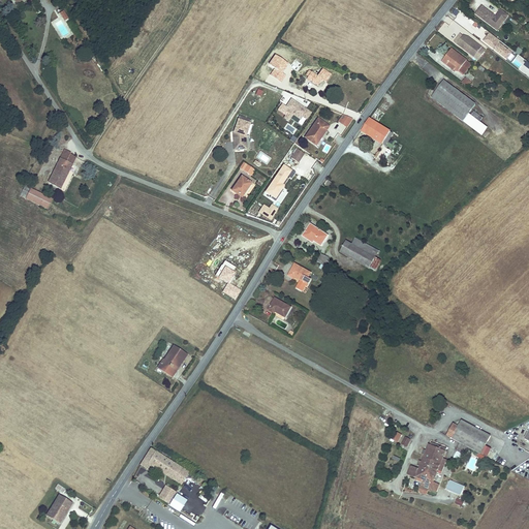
[(480,5),(474,13),(493,28),(499,21),(502,23),(507,16),(500,9),(494,17),(480,5)]
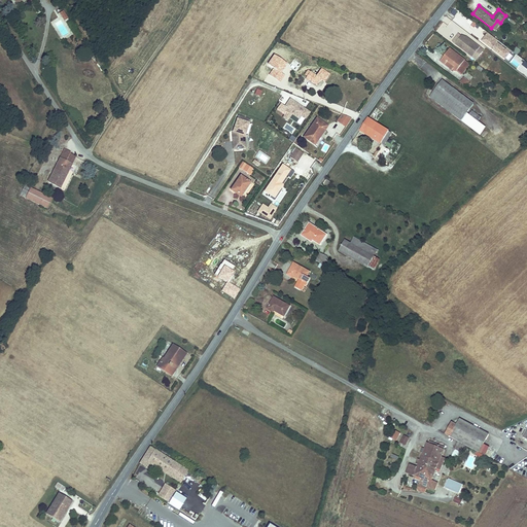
[(64,11),(60,13),(64,22),(68,20),(64,11)]
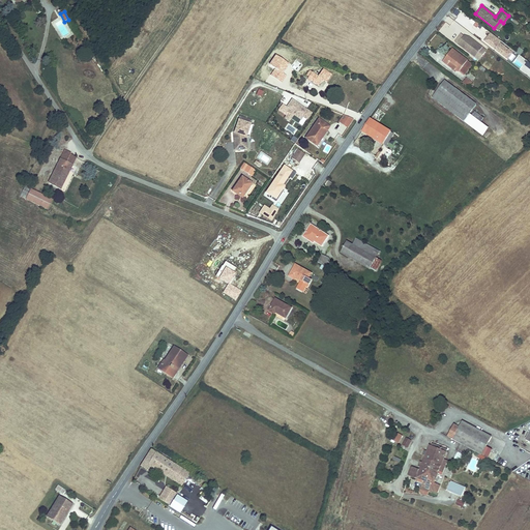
[(497,30),(503,23),(500,21),(494,28),(497,30)]
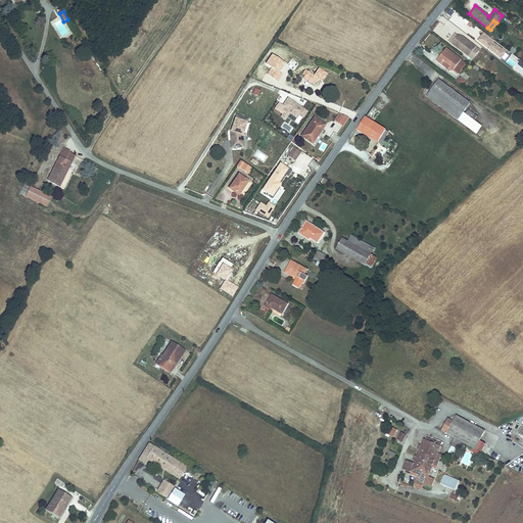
[(483,32),(477,40),(502,58),(507,52),(506,51),(507,50),(504,47),(503,48),(493,42),(494,40),(483,32)]
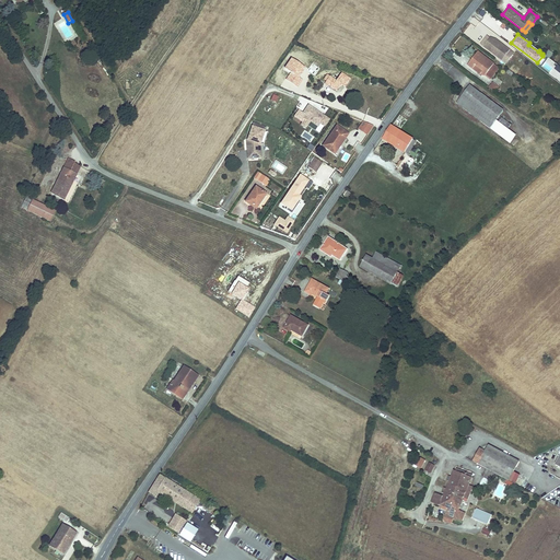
[(487,35),(480,43),(502,59),(506,62),(514,53),(510,48),(496,38),(490,36),(489,37),(487,35)]
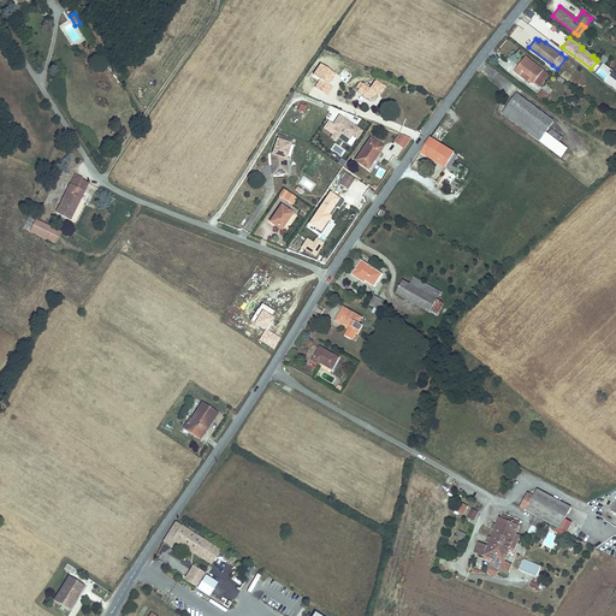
[(542,90),(551,78),(525,57),(513,72),(527,83),(529,80),(533,83),(542,90)]
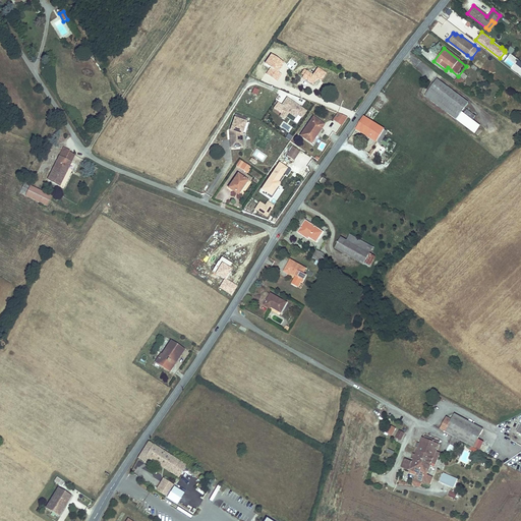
[(271,54),(266,63),(271,67),(267,73),(278,80),(282,74),(279,72),(284,62),(271,54)]
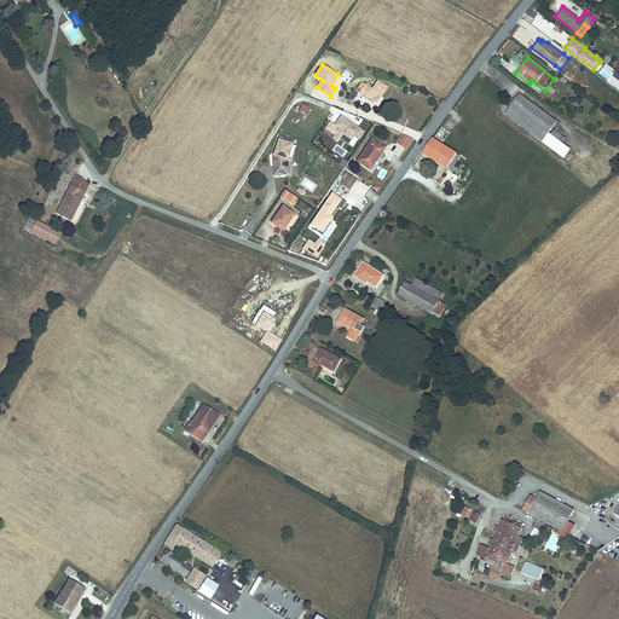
[(339,79),(348,84),(354,71),(345,68),(339,79)]
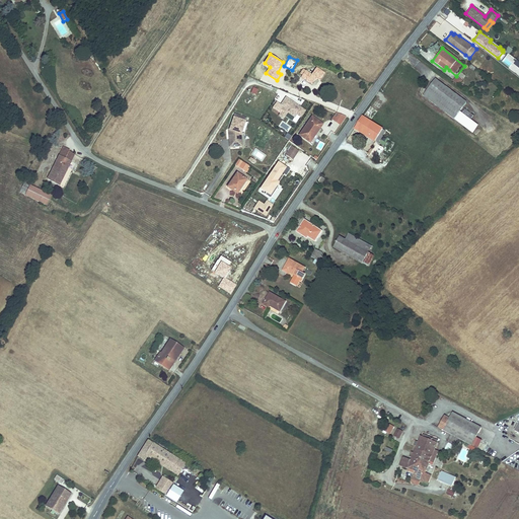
[(312,74),(304,68),(300,73),(303,75),(302,77),(312,83),(316,78),(319,80),(324,72),(316,67),(312,74)]
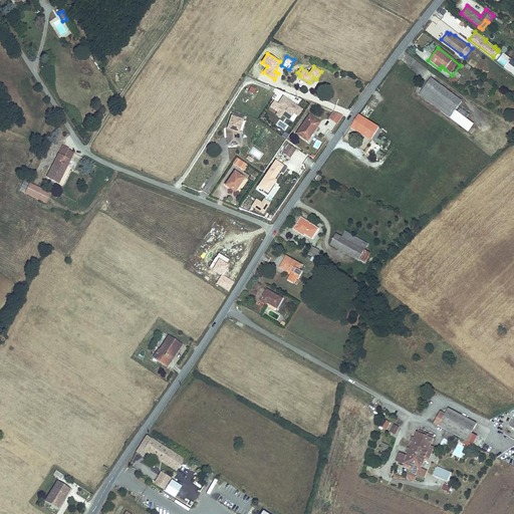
[(454,84),(457,80),(451,76),(448,80),(454,84)]
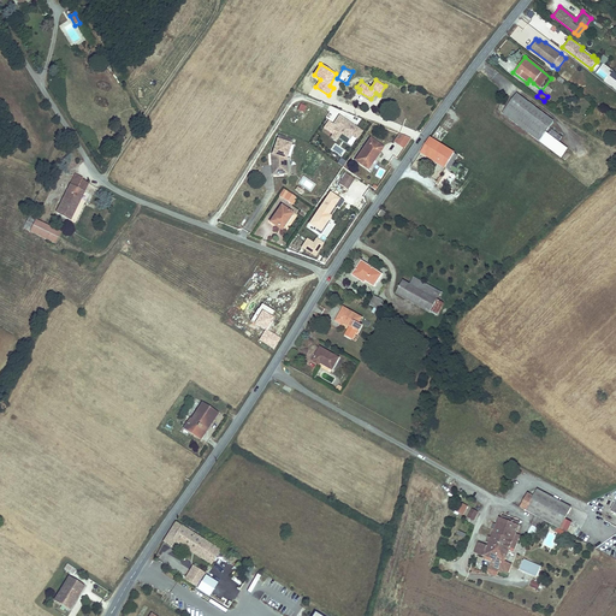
[(503,113),(538,141),(544,134),(552,122),(516,94),(503,113)]
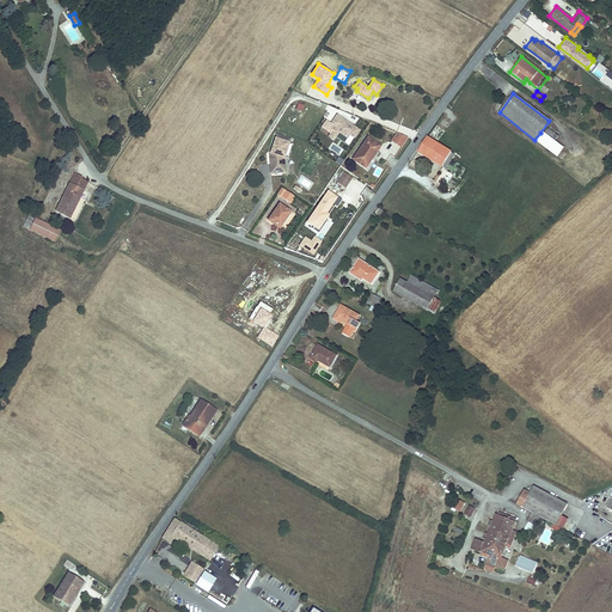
[(306,105),(299,103),(297,110),(304,112),(306,105)]
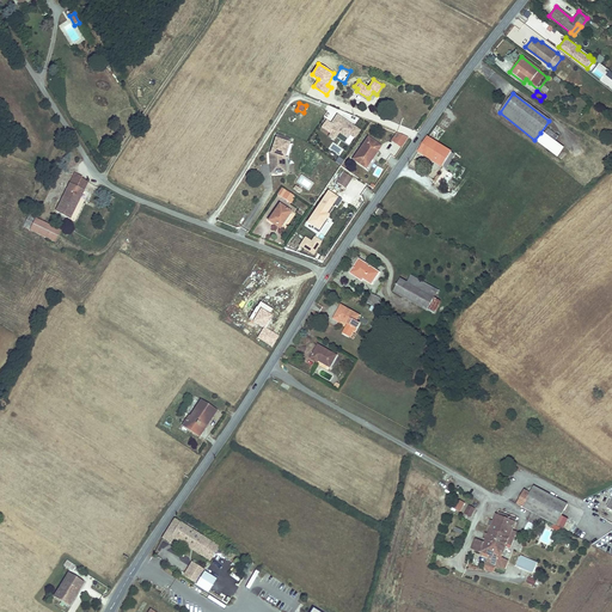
[(362,130),(337,112),(331,122),(326,120),(322,127),(331,133),(329,136),(335,140),(337,136),(346,142),(350,134),(356,138),(362,130)]
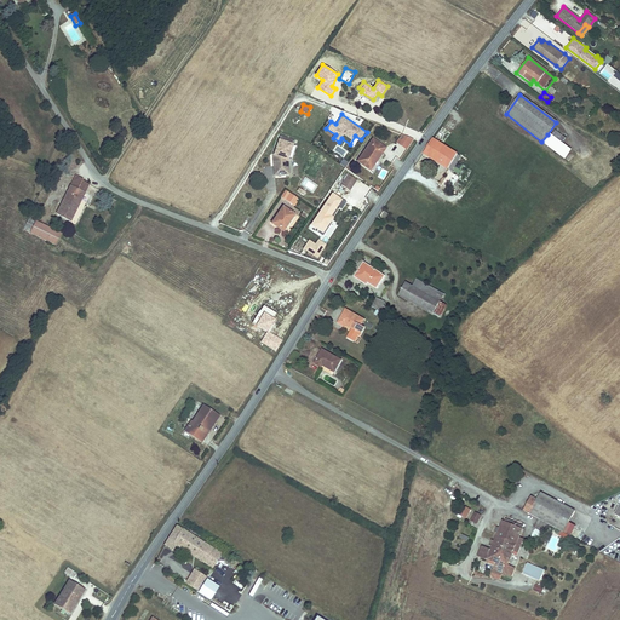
[(552,135),(562,142),(564,139),(566,137),(556,130),(552,135)]
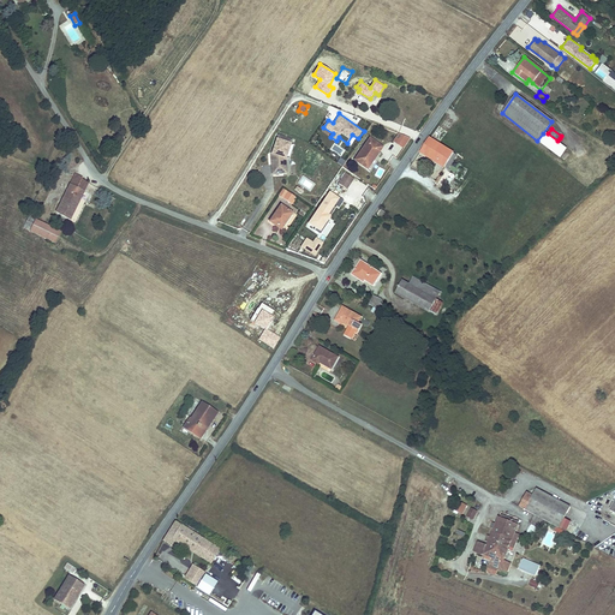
[(404,148),(411,138),(399,133),(393,141),(404,148)]
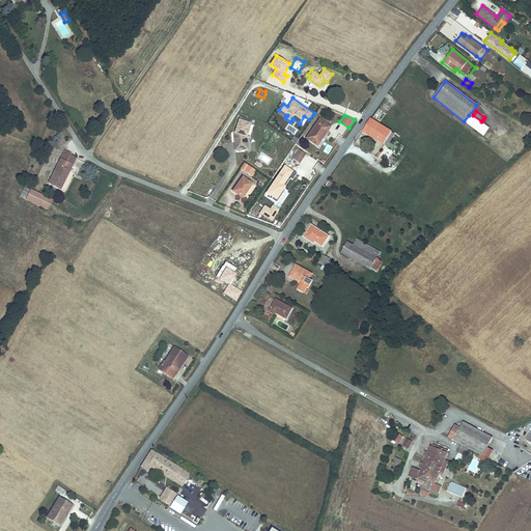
[(464,121),(485,138),(491,131),(469,115),(464,121)]
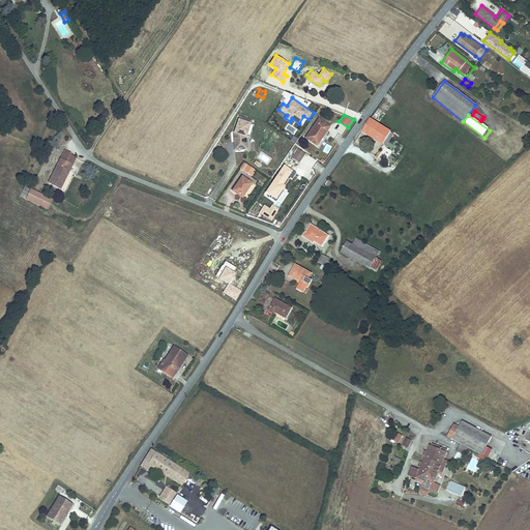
[(247,137),(252,124),(253,121),(240,117),(235,131),(235,134),(234,135),(235,150),(244,149),(244,142),(247,142),(247,137)]
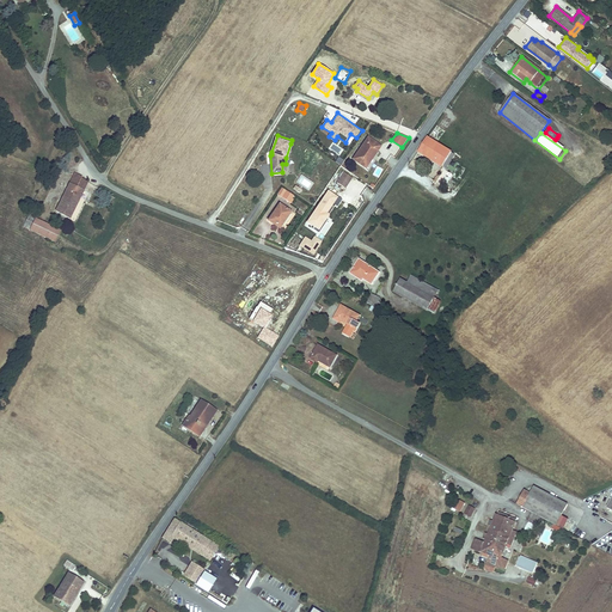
[(380,146),(368,136),(354,158),(366,166),(380,146)]
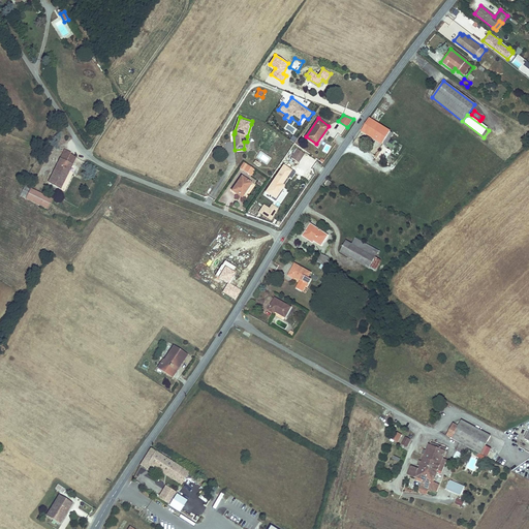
[(391,131),(370,118),(362,131),(382,145),(391,131)]
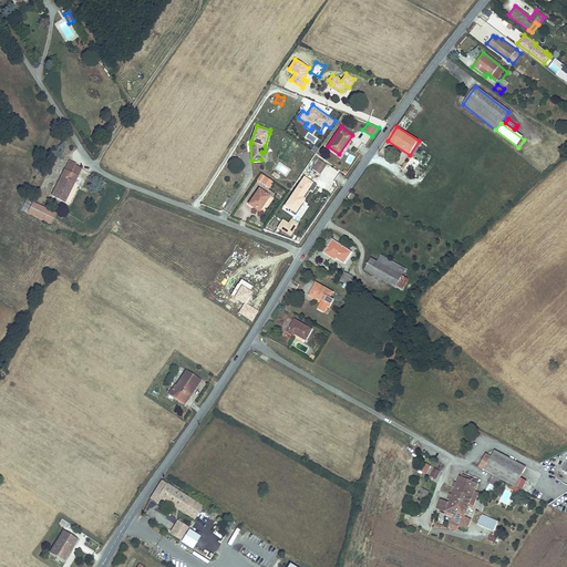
[(419,141),(410,155),(413,156),(422,142),(419,141)]
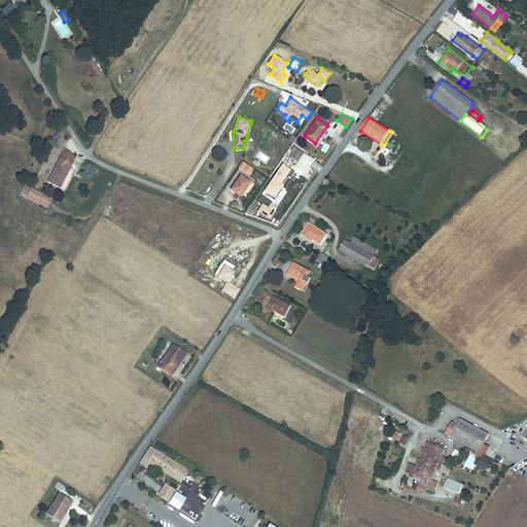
[(71,152),(65,149),(48,181),(60,188),(72,164),(66,162),(70,153),(71,152)]
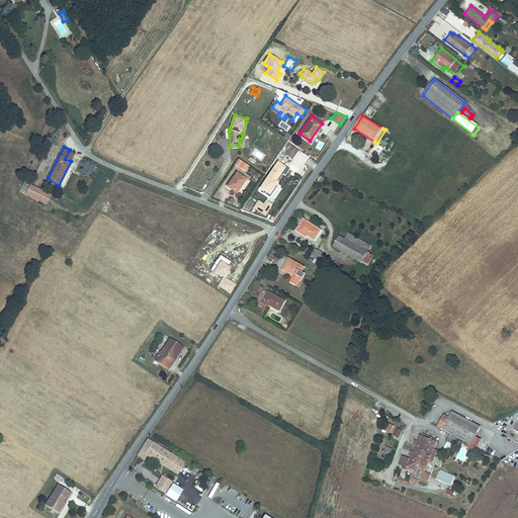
[(292,159),(298,151),(291,147),(286,155),(292,159)]
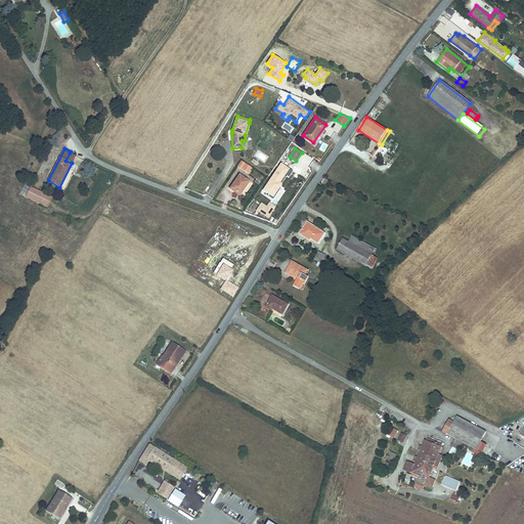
[(267,158),(259,151),(256,156),(265,162),(267,158)]
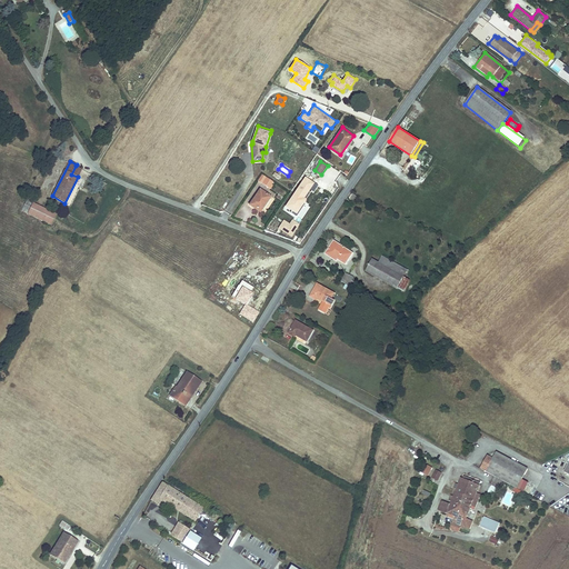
[(78,177),(81,169),(80,169),(76,166),(71,175),(78,177)]
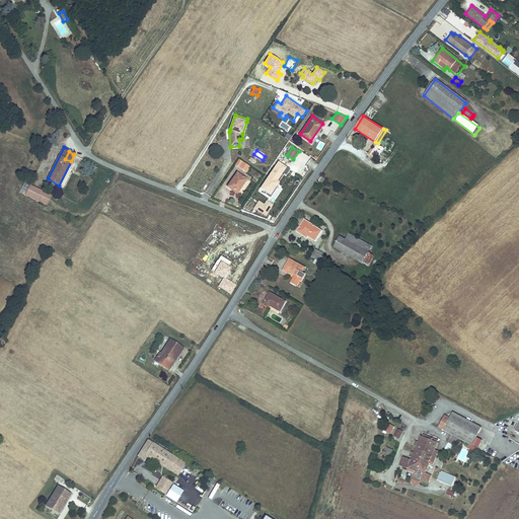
[(249,165),(239,159),(235,164),(245,171),(249,165)]
